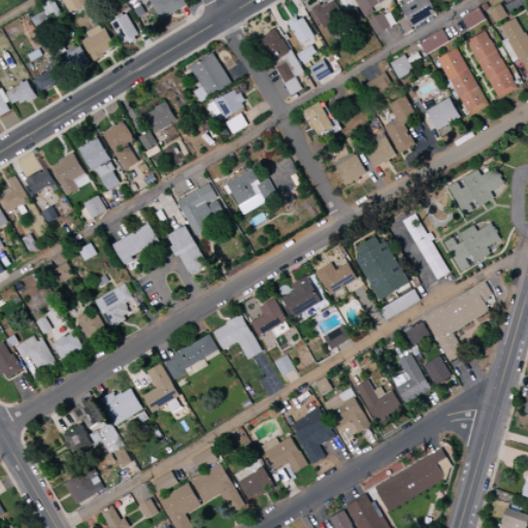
[(44,12),(32,17),(37,31),(52,25),(48,20),(60,15),(53,0),(41,4),(44,12)]
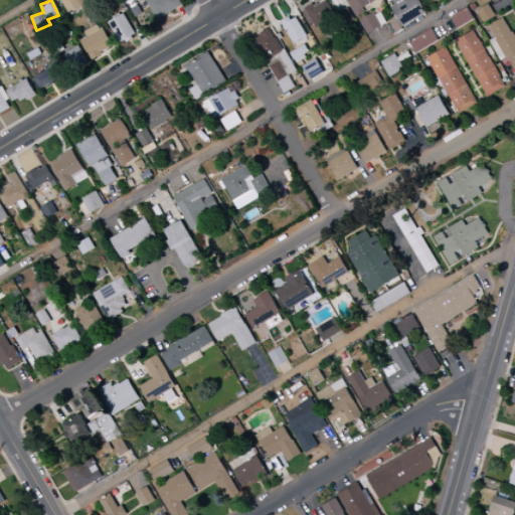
[(86,4),(83,0),(59,0),(67,14),(86,4)]
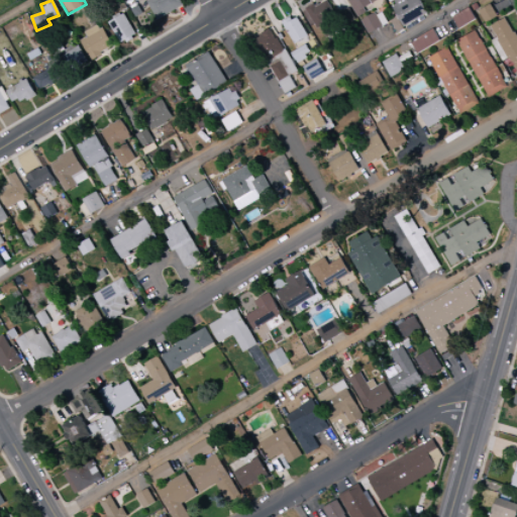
[(147,0),(157,19),(184,7),(180,0),(147,0)]
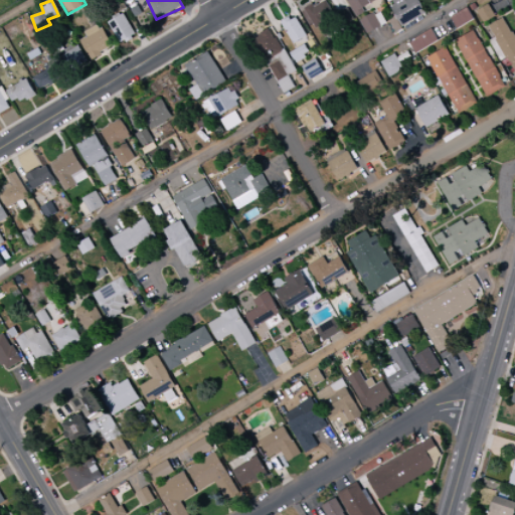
[(323,0),(308,7),(322,39),(333,34),(330,27),(352,18),(347,8),(334,13),(328,0),(323,0)]
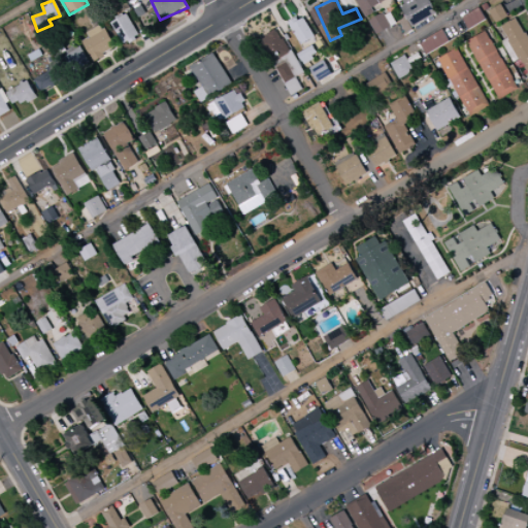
[(388,0),(356,0),(363,18),(374,13),(372,7),(388,0)]
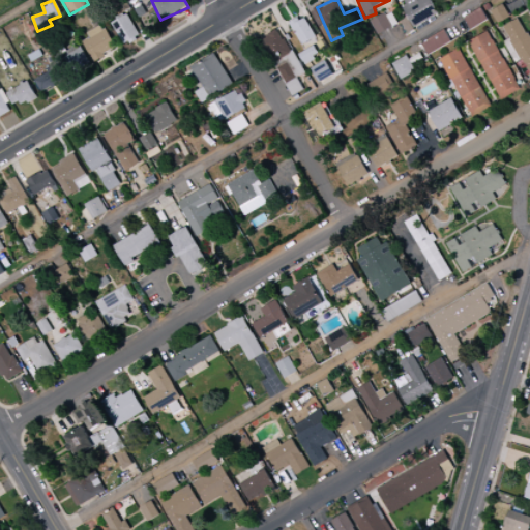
[(400,0),(413,27),(438,15),(431,0),(400,0)]
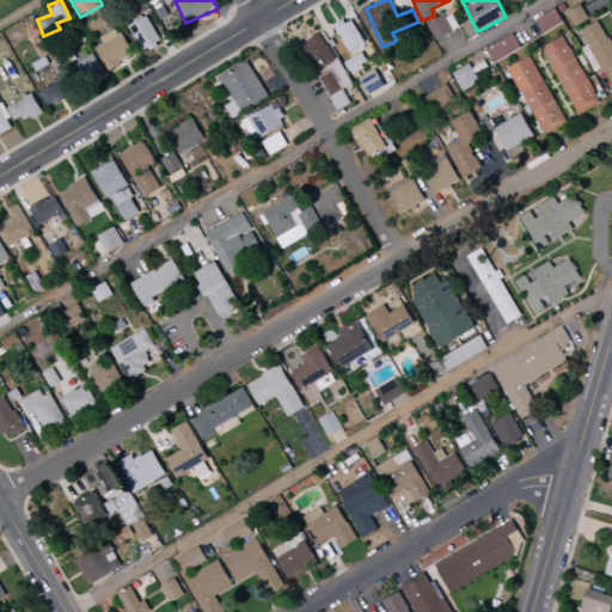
[(565,13),(574,28),(588,20),(580,5),(565,13)]
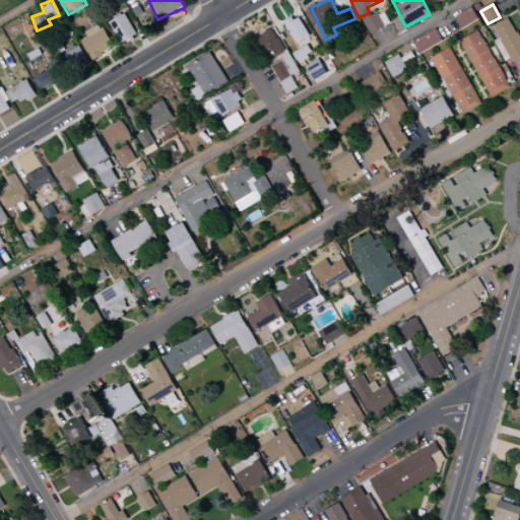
[(478,19),(472,8),(455,17),(461,29),(478,19)]
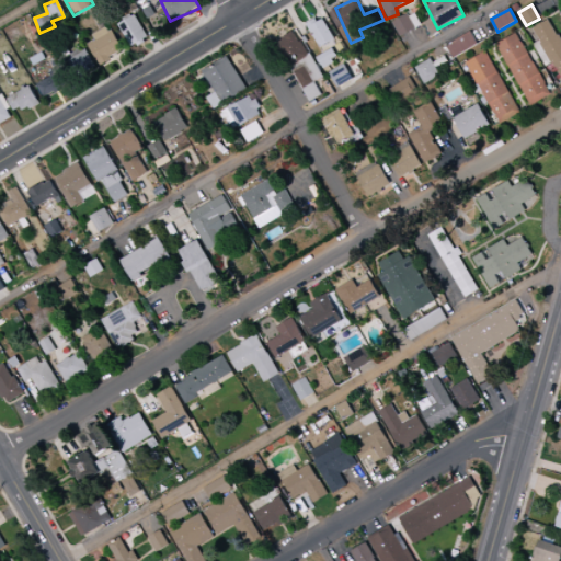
[(392,22),(398,36),(420,27),(414,13),(392,22)]
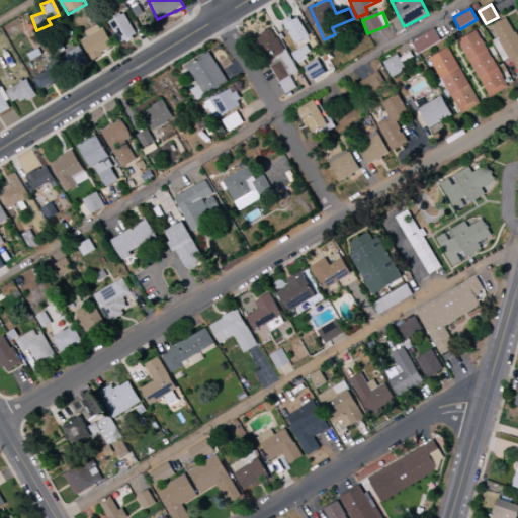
[(119,45),(136,37),(125,14),(109,21),(119,45)]
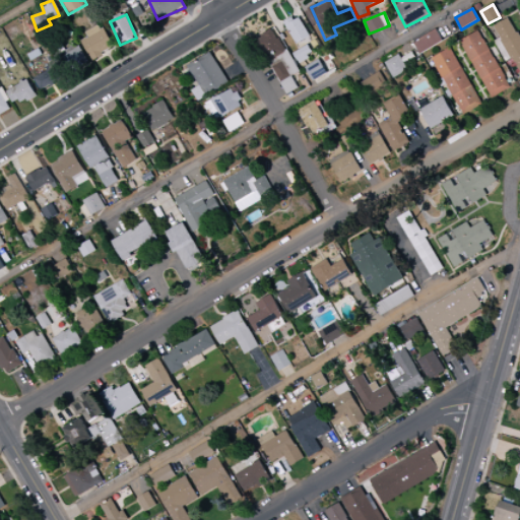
[(290,34),(295,44),(309,37),(299,16),(283,23),(288,35),(290,34)]
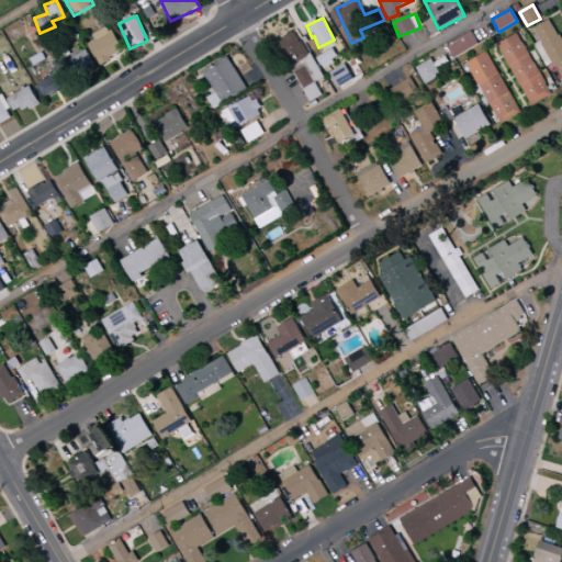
[(88,44),(99,65),(123,53),(110,26),(92,35),(94,41),(88,44)]
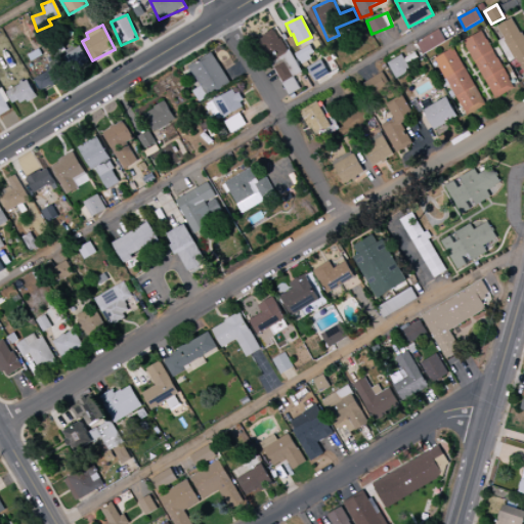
[(300,89),(294,77),(299,75),(277,29),(259,38),(287,96),(300,89)]
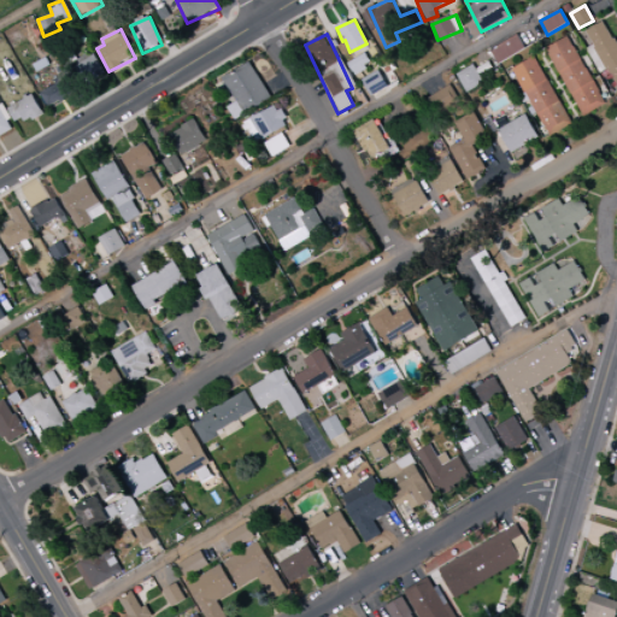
[(524,48),(517,35),(491,51),(499,65),(524,48)]
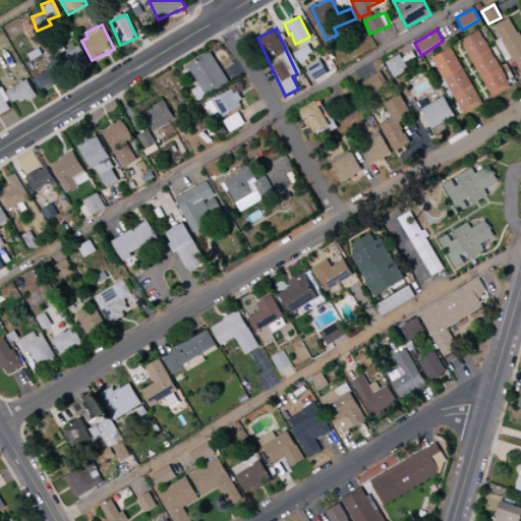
[(510,90),(480,31),(461,41),(490,99),(510,90)]
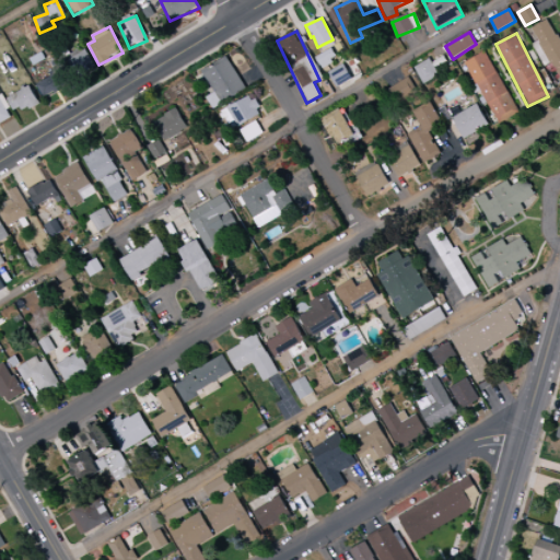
[(95,69),(85,48),(67,57),(77,78),(95,69)]
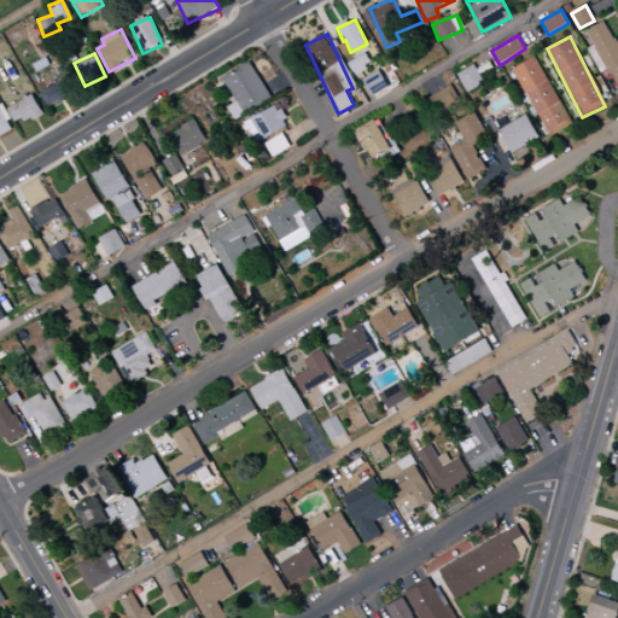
[(348,64),(354,75),(372,65),(366,53),(348,64)]
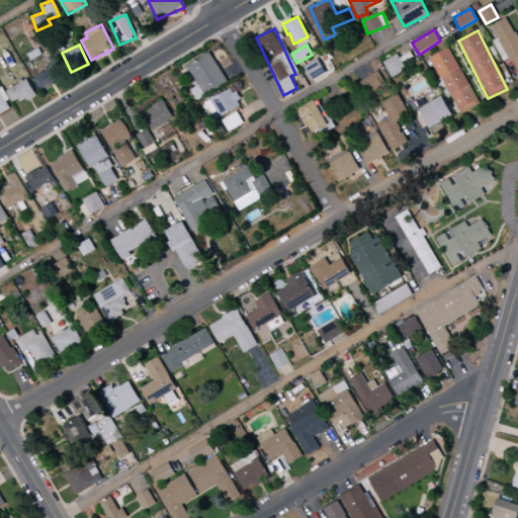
[(431,57),(458,115),(478,106),(450,48),(431,57)]
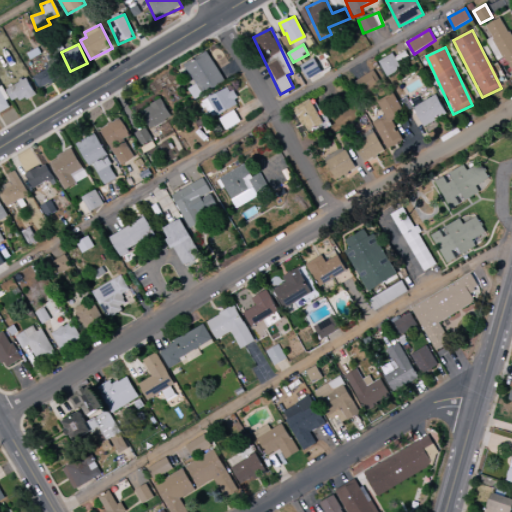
[(184,65),(195,86),(188,89),(193,99),(224,83),(208,52),(184,65)]
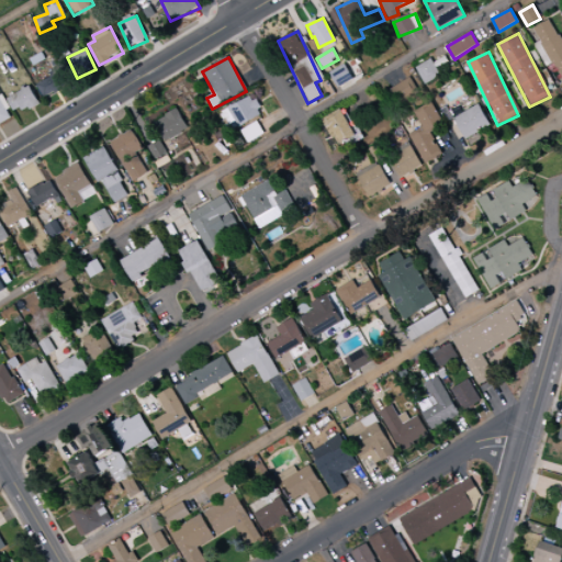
[(416,66),(423,83),(439,78),(433,59),(416,66)]
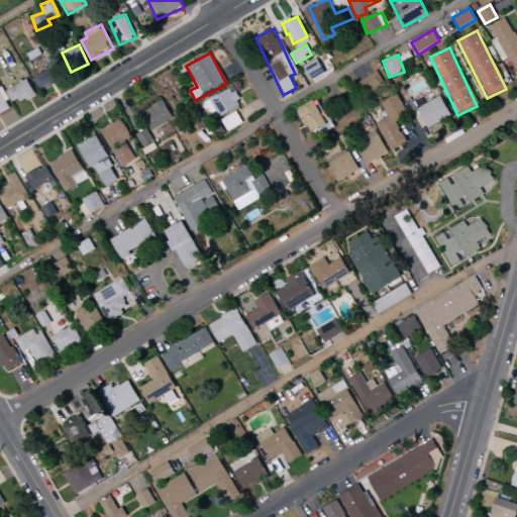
[(312,84),(326,77),(317,60),(303,67),(312,84)]
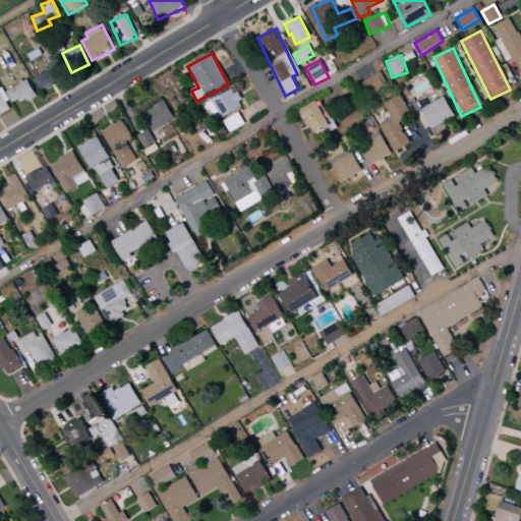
[(59,80),(52,67),(33,77),(40,91),(59,80)]
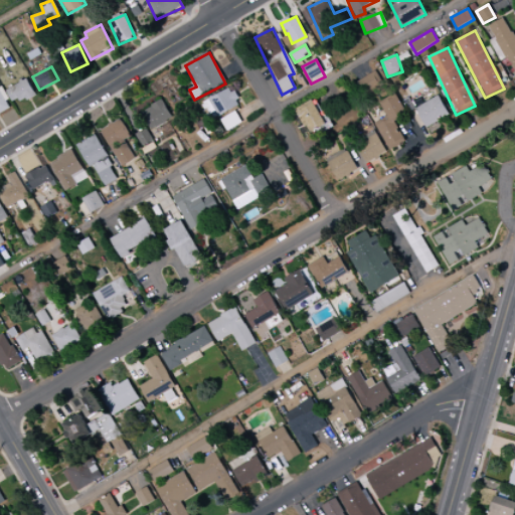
[(373,91),(383,86),(377,71),(354,81),(366,110),(379,104),(373,91)]
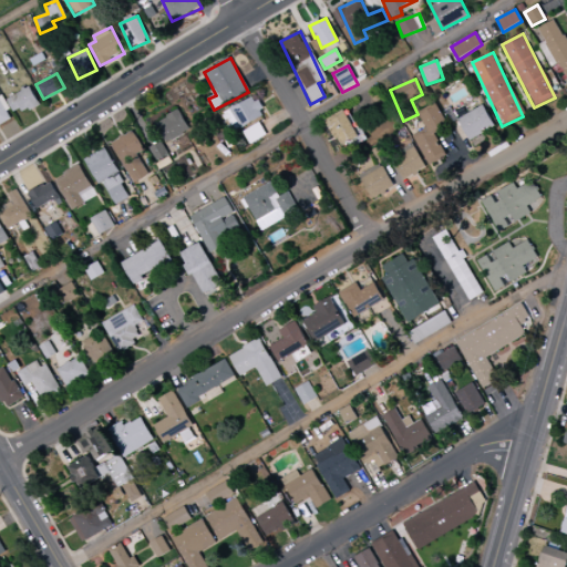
[(14,115),(39,104),(31,88),(7,99),(14,115)]
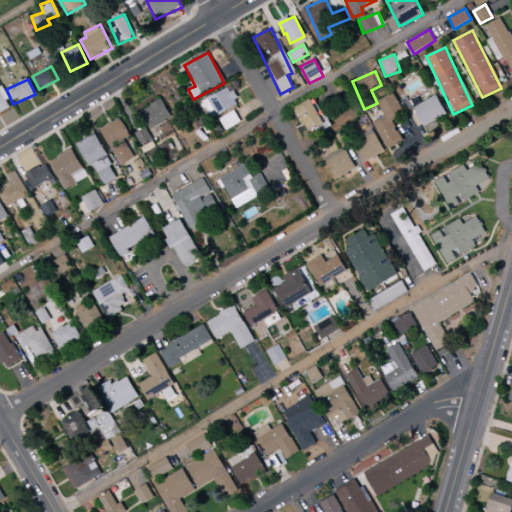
[(217,117),(238,103),(228,86),(201,103),(208,115),(213,111),(217,117)]
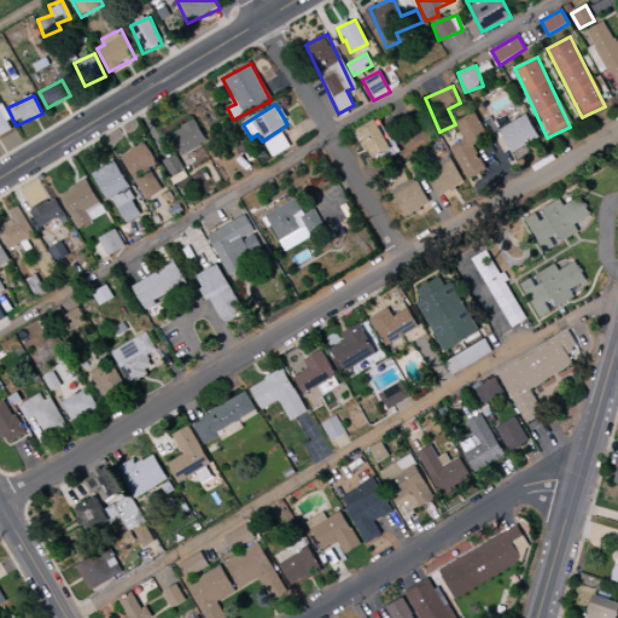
[(0,106),(0,135),(12,129),(0,106)]
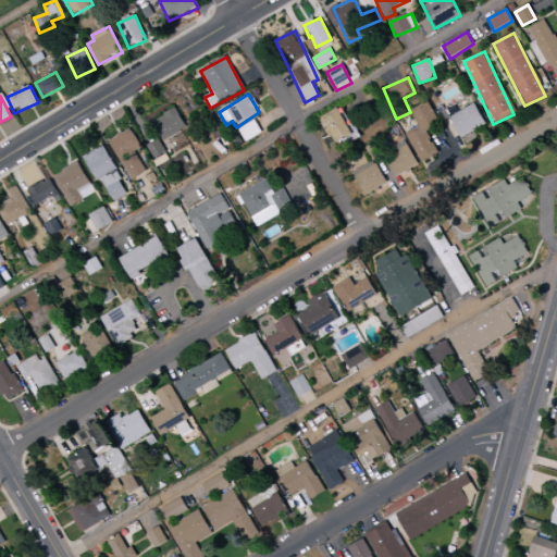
[(409,110),(419,128),(406,134),(420,163),(437,155),(424,130),(438,123),(428,101),(409,110)]
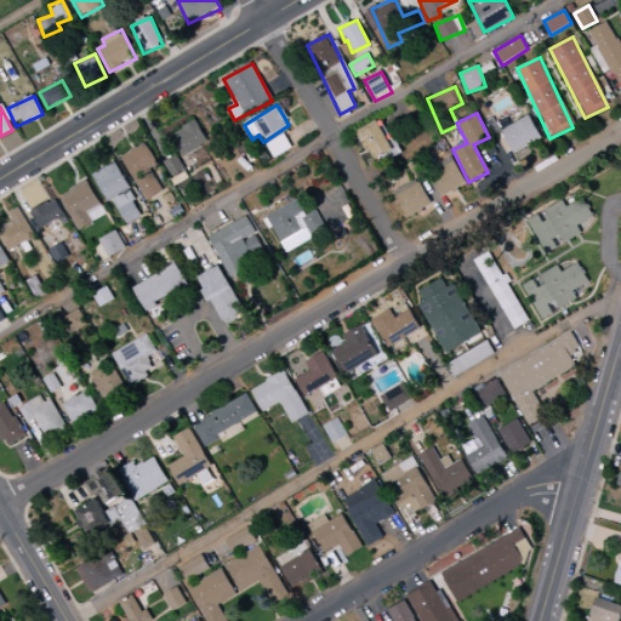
[(501,130),(513,154),(541,140),(529,115),(501,130)]
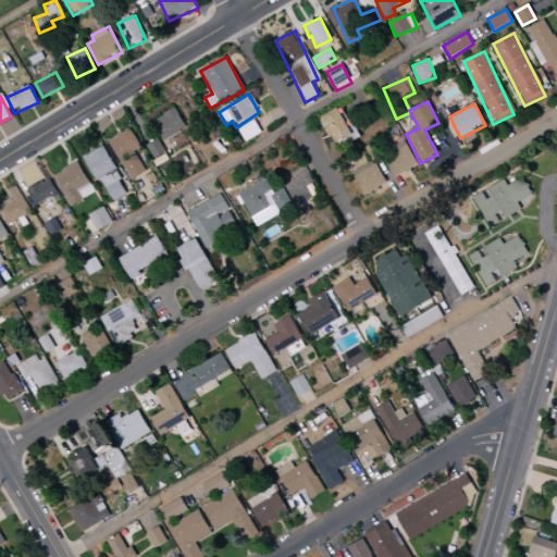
[(354,136),(339,108),(320,118),(335,146),(354,136)]
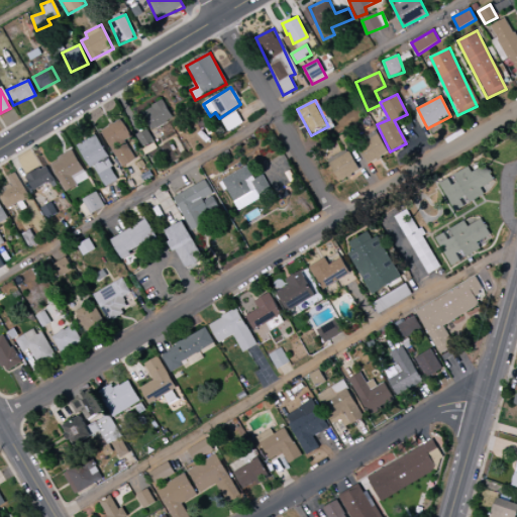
[(142,112),(152,130),(174,119),(164,101),(142,112)]
